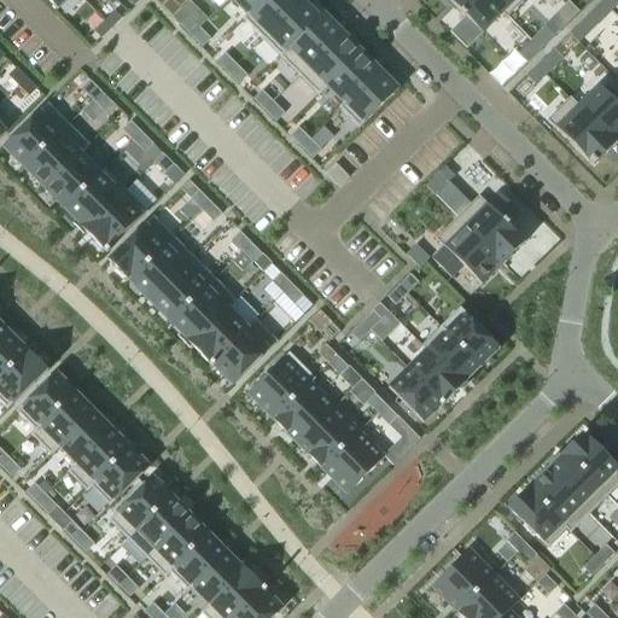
[(172,0),(167,0),(161,6),(173,18),(181,10),(172,0)]
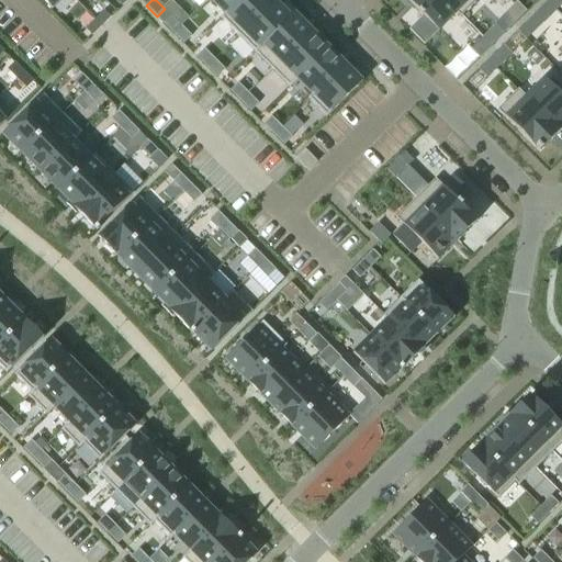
[(210,0),(224,14),(225,15),(239,0),(210,0)]
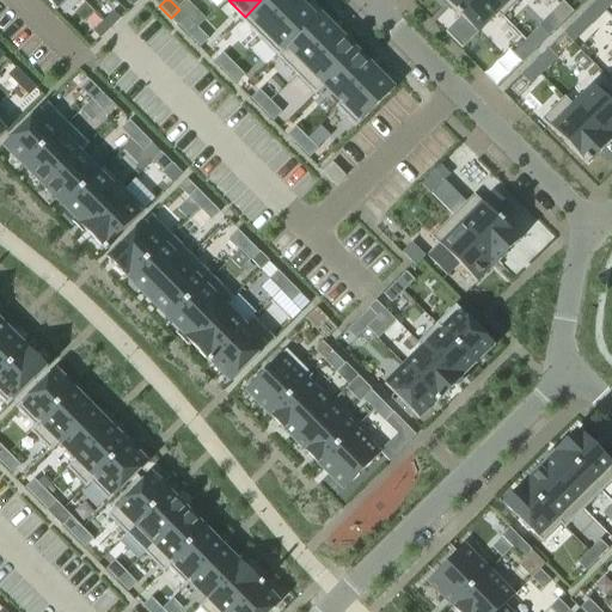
[(244,16),(240,19),(259,38),(298,0),(261,0),(245,17),(244,16)]
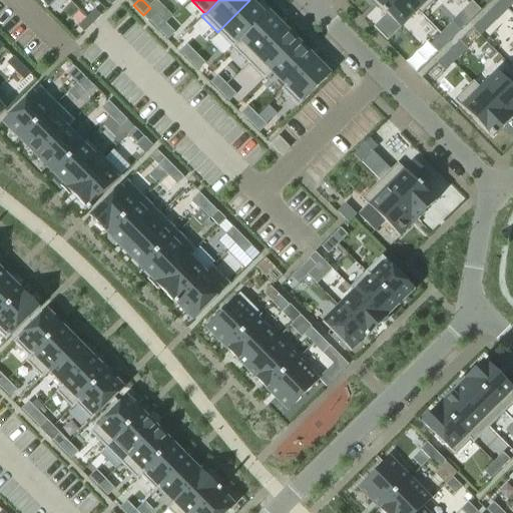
[(249,0),(217,32),(232,48),(266,15),(249,0)]
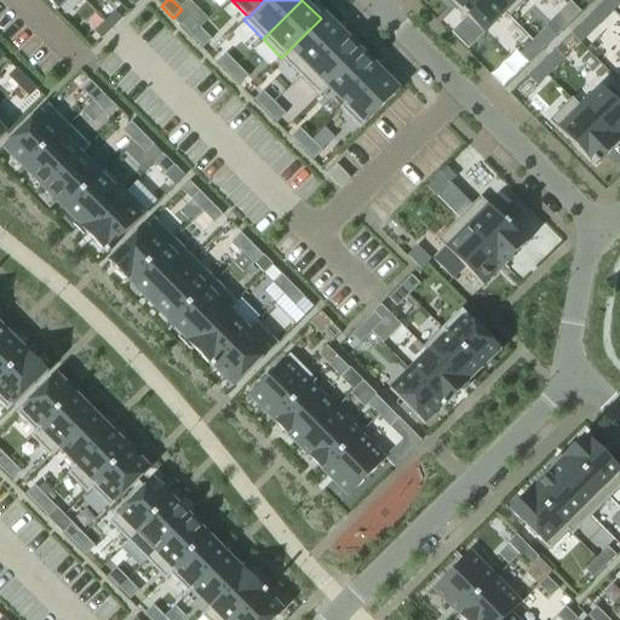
[(449,0),(451,1),(458,9),(463,13),(461,15),(465,18),(451,33),(468,50),(483,34),(504,13),(505,13),(492,0),(449,0)]
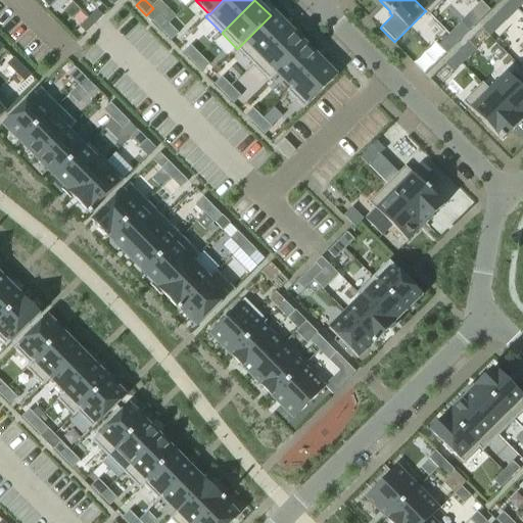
[(415,0),(426,11),(425,11),(429,15),(443,0),(415,0)]
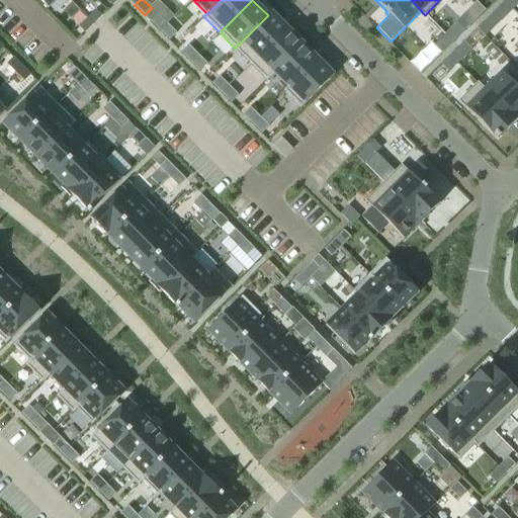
[(517,0),(505,0),(504,1),(512,9),(517,3),(517,0)]
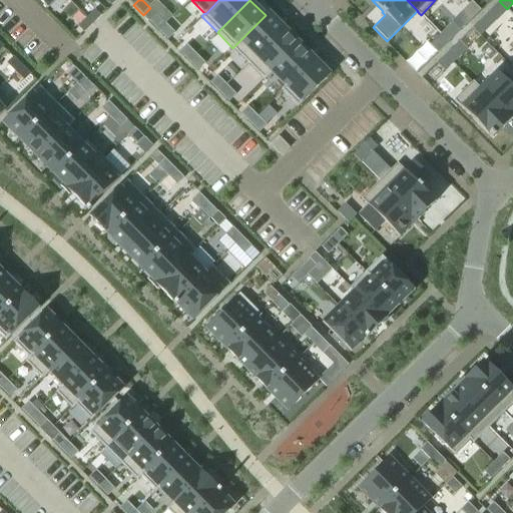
[(499,1),(488,12),(496,20),(507,9),(499,1)]
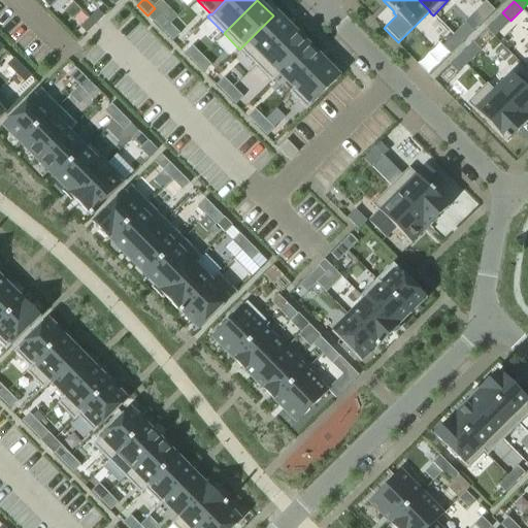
[(98,10),(90,19),(95,25),(104,15),(98,10)]
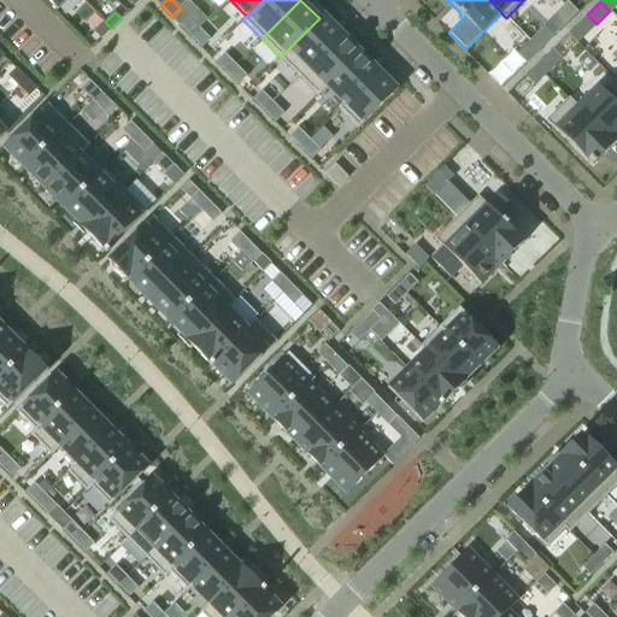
[(319,18),(280,58),(299,76),(342,33),(323,13),(319,18)]
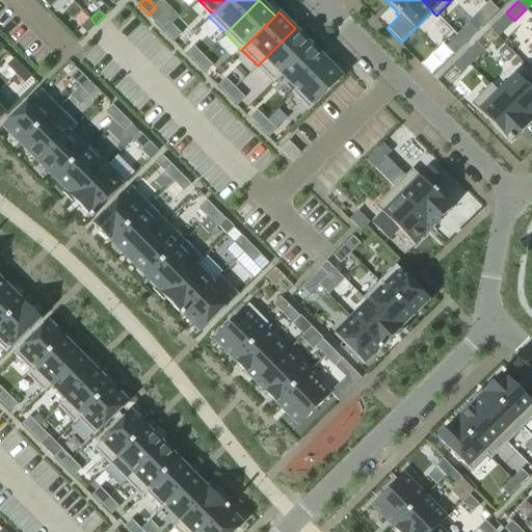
[(162,15),(155,21),(164,31),(171,24),(162,15)]
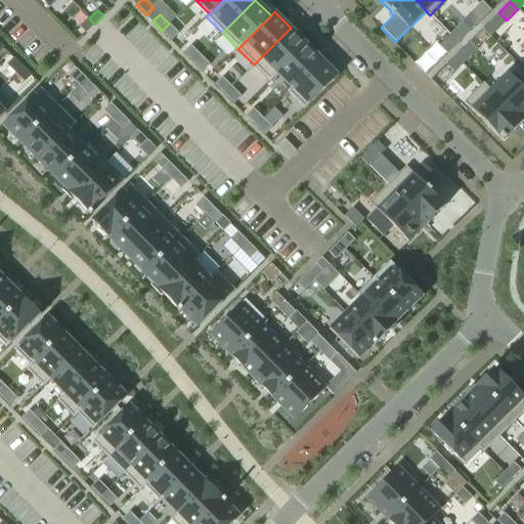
[(89,18),(80,27),(86,33),(94,25),(89,18)]
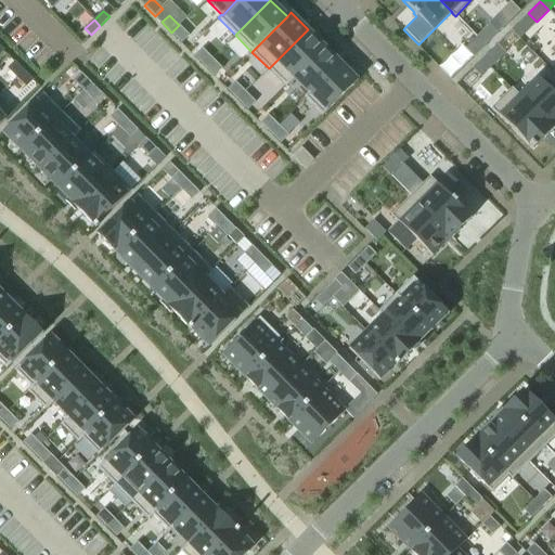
[(179,25),(171,33),(181,42),(189,36),(179,25)]
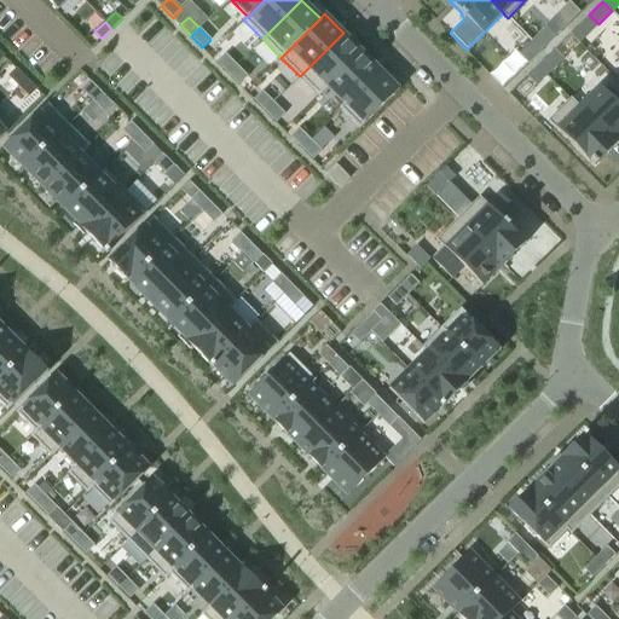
[(545,28),(532,41),(542,51),(555,38),(545,28)]
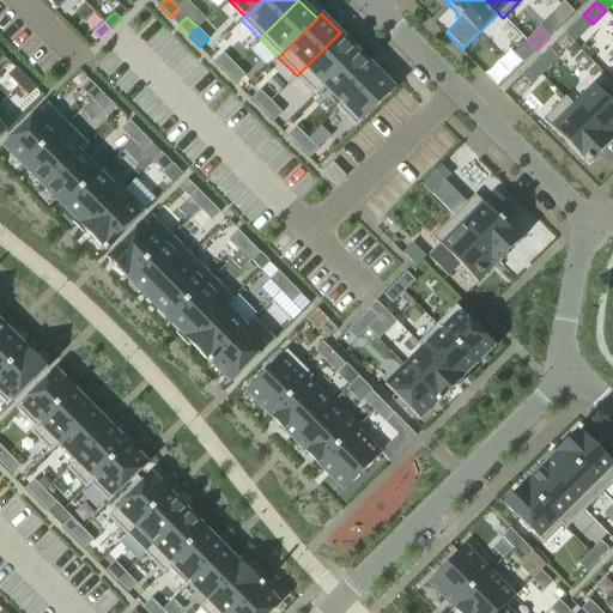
[(340,32),(297,76),(316,95),(323,87),(323,86),(358,52),(340,32)]
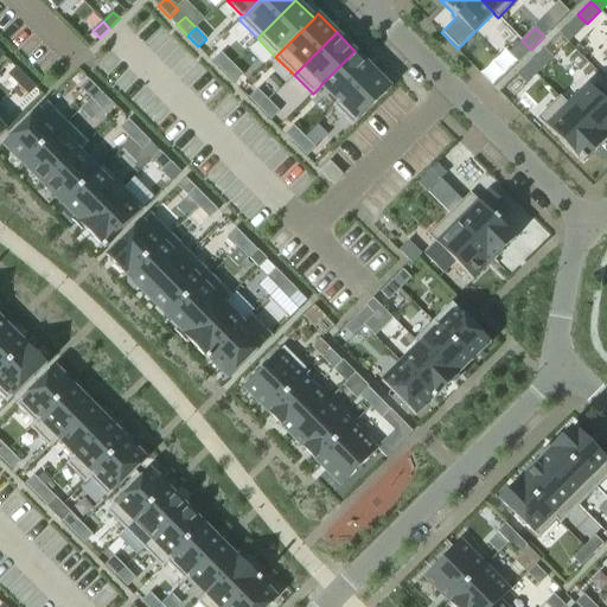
[(522,40),(509,52),(518,63),(531,50),(522,40)]
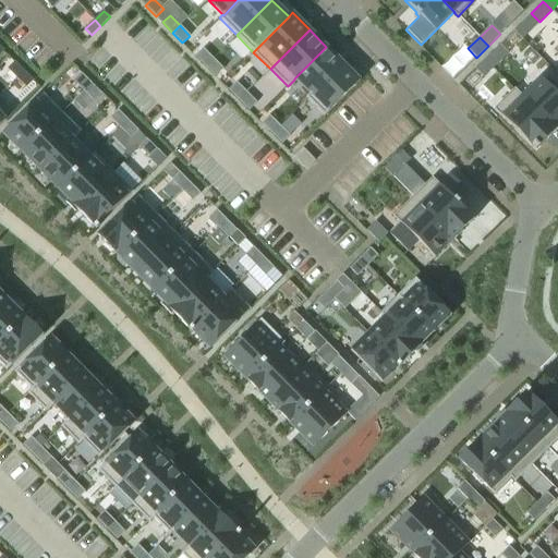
[(499,45),(487,57),(496,65),(508,53),(499,45)]
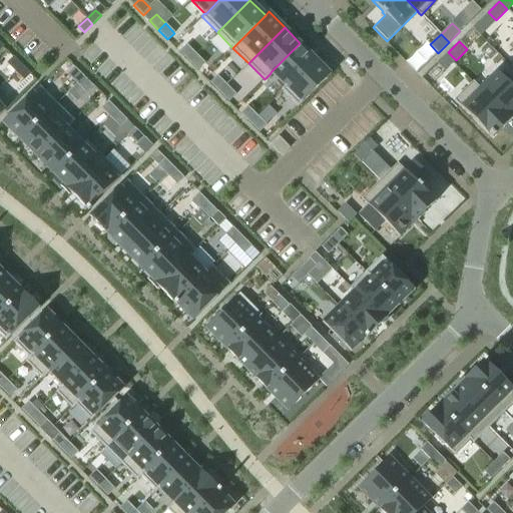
[(300,43),(271,72),(271,73),(285,87),(286,87),(315,58),(300,43)]
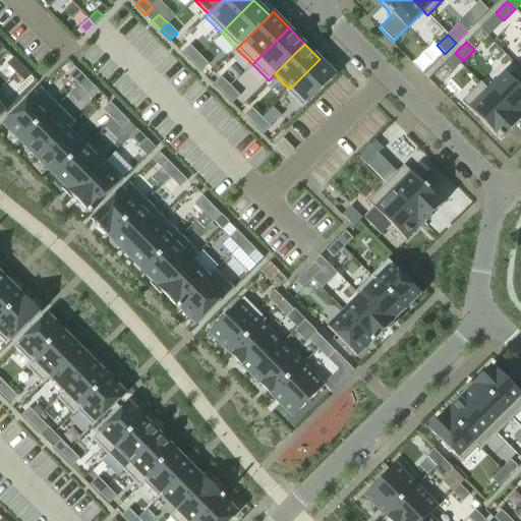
[(189,45),(182,52),(191,62),(198,55),(189,45)]
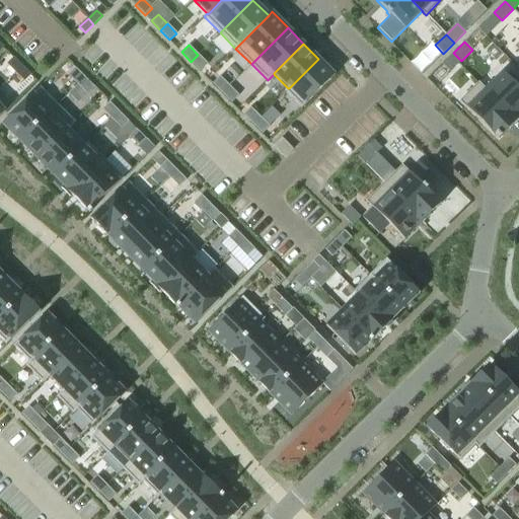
[(453,53),(442,64),(450,72),(461,61),(453,53)]
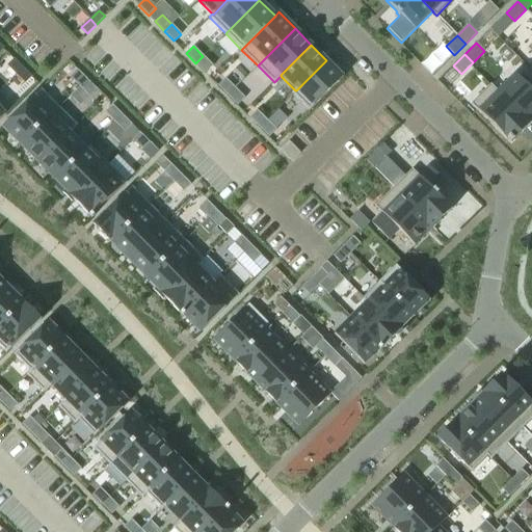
[(203,56),(195,63),(206,73),(213,65),(203,56)]
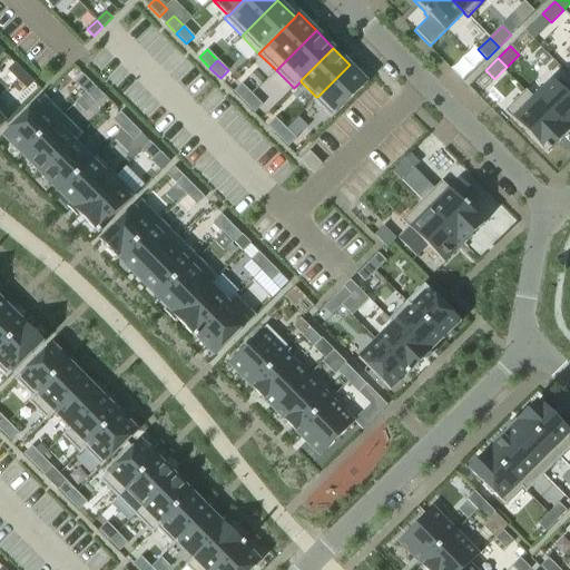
[(15,64),(8,70),(18,79),(23,72),(15,64)]
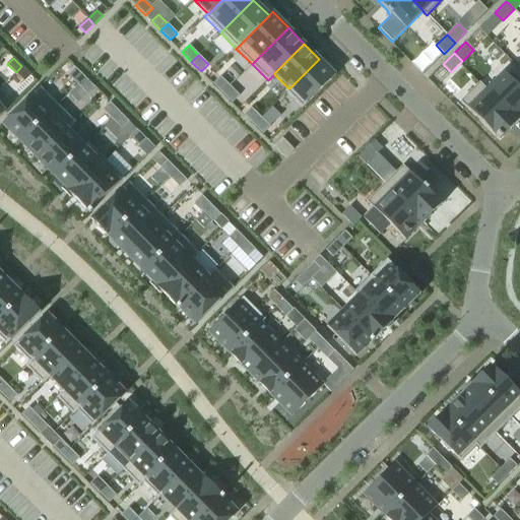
[(288,88),(285,91),(302,109),(335,75),(319,59),(289,88),(288,88)]
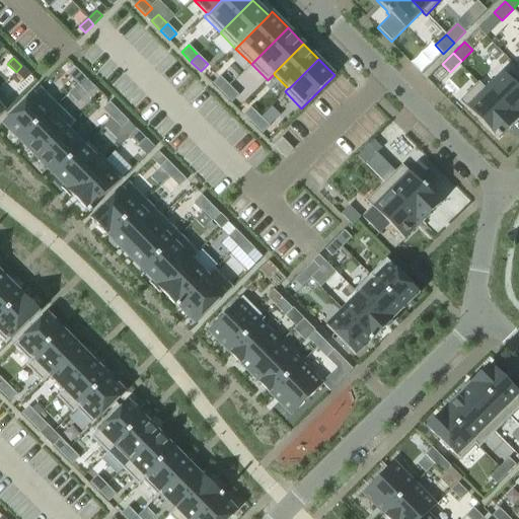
[(21,66),(16,72),(24,81),(30,75),(21,66)]
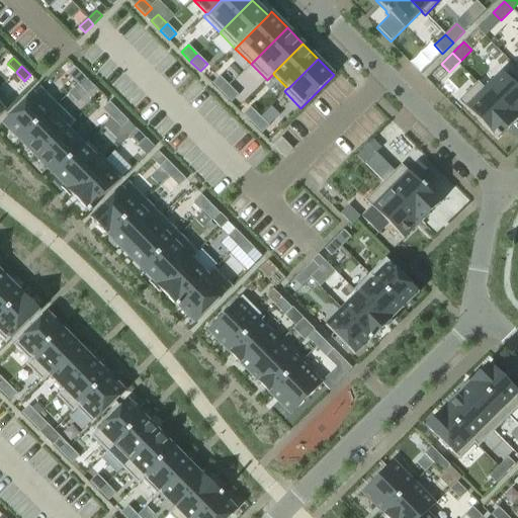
[(75,68),(68,75),(77,85),(85,78),(75,68)]
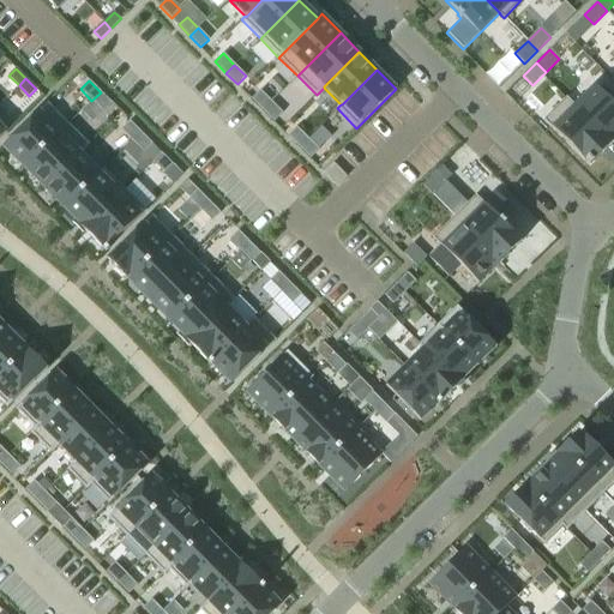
[(575,106),(573,107),(611,145),(613,142),(613,104),(595,85),(575,106)]
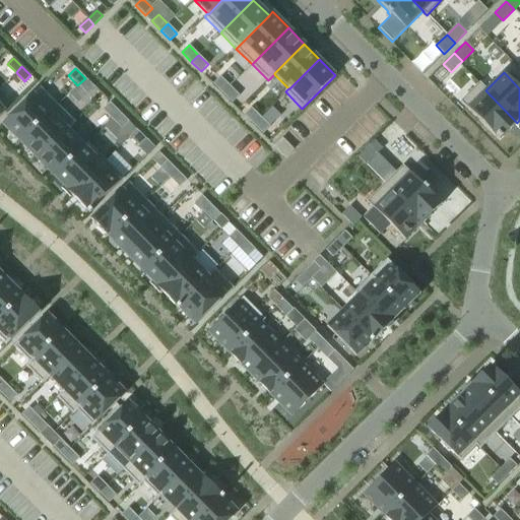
[(220,76),(213,83),(222,93),(230,86),(220,76)]
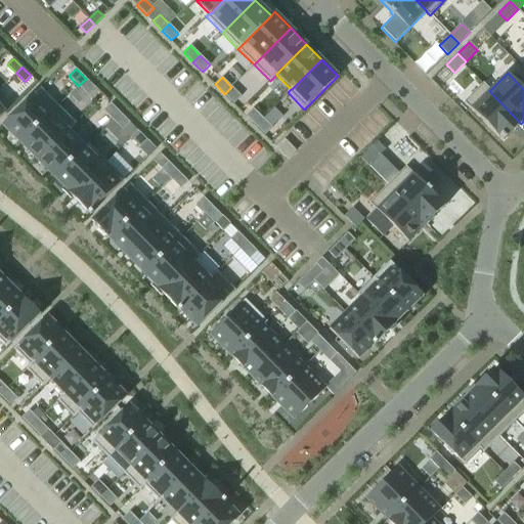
[(86,79),(78,86),(88,95),(95,88),(86,79)]
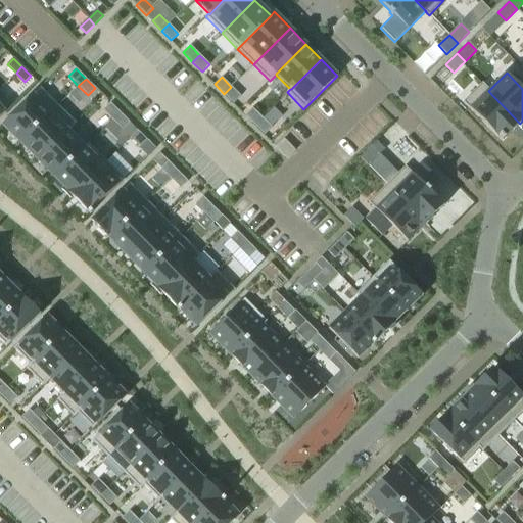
[(482,83),(463,102),(502,141),(513,131),(520,124),(488,91),(489,90),(482,83)]
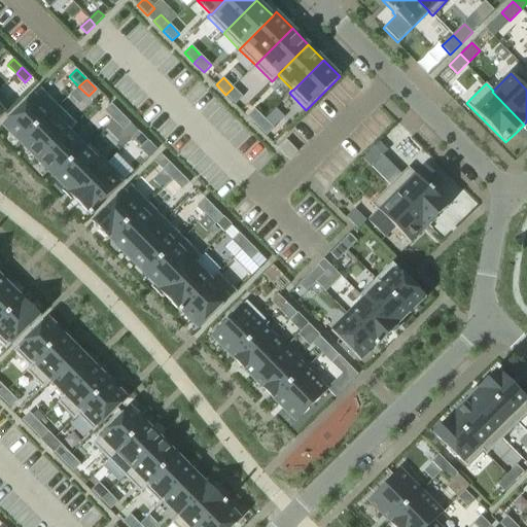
[(40,88),(2,126),(21,144),(59,106),(40,88)]
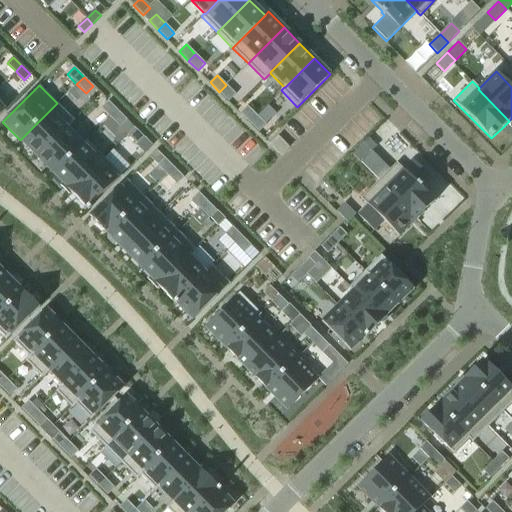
[(226,85),(219,92),(228,101),(235,94),(226,85)]
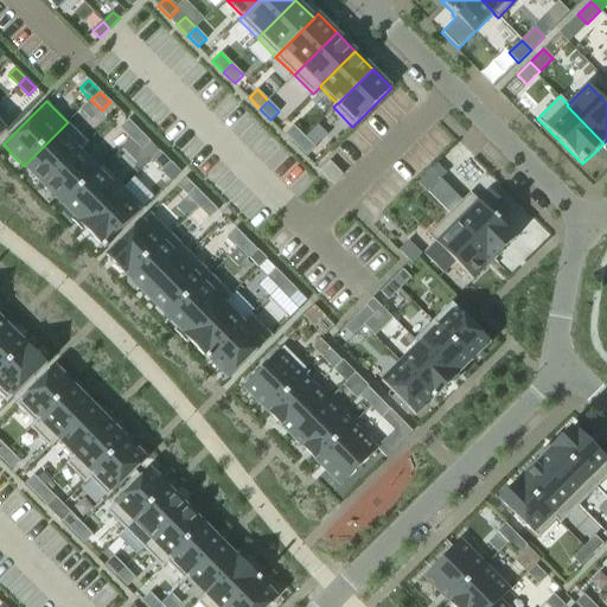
[(128,120),(120,128),(131,140),(140,132),(128,120)]
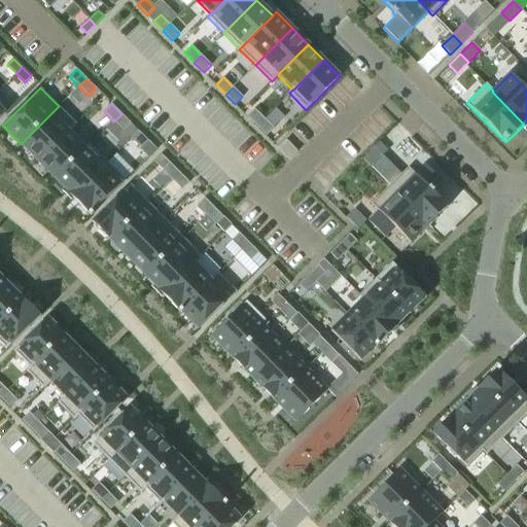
[(59,106),(21,144),(38,162),(69,131),(70,132),(76,125),(59,106)]
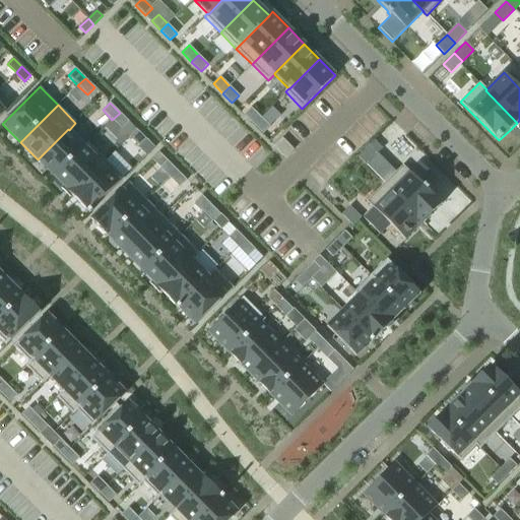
[(251,108),(244,115),(253,124),(260,117),(251,108)]
